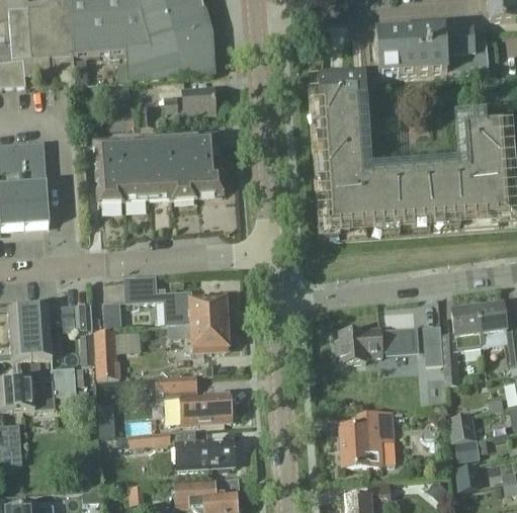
[(31,8),(10,11),(12,60),(23,58),(31,58),(54,55),(74,53),(74,52),(69,0),(49,0),(50,6),(31,8)]
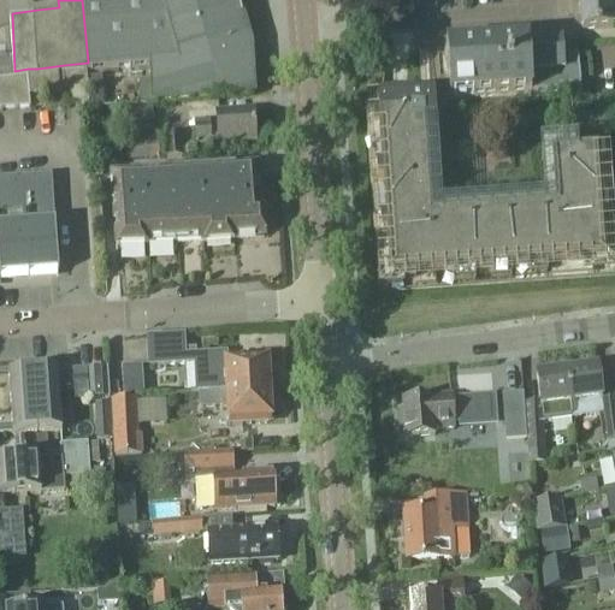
[(82,0),(88,61),(151,58),(178,55),(163,0),(82,0)]
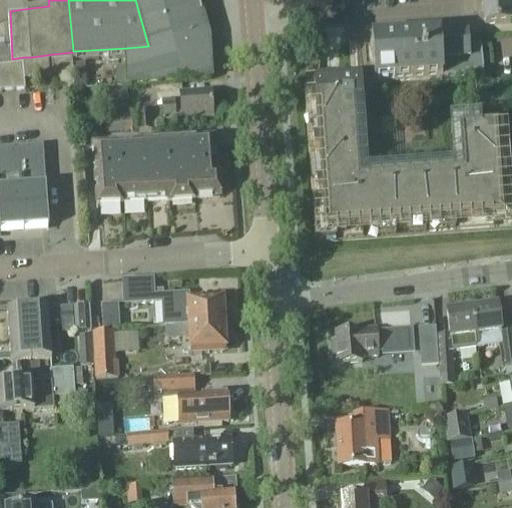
[(135,0),(148,46),(125,48),(127,80),(209,73),(207,33),(195,34),(185,0),(135,0)]
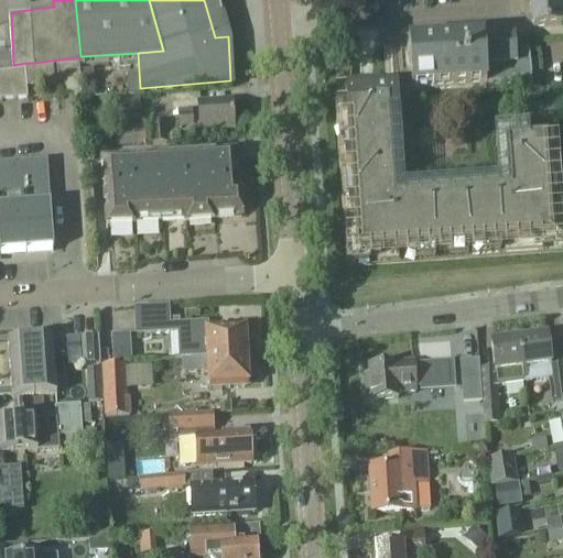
[(530,0),(532,21),(562,19),(562,7),(561,0),(530,0)]
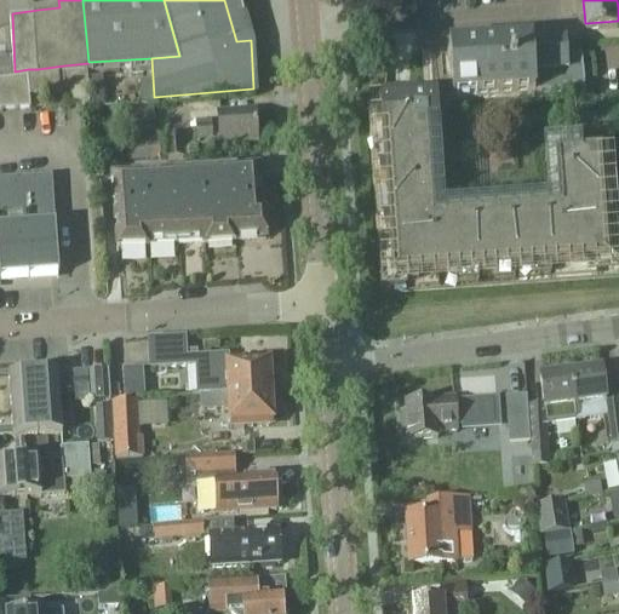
[(567,35),(536,36),(538,68),(534,68),(536,87),(584,85),(582,49),(567,49),(567,35)]
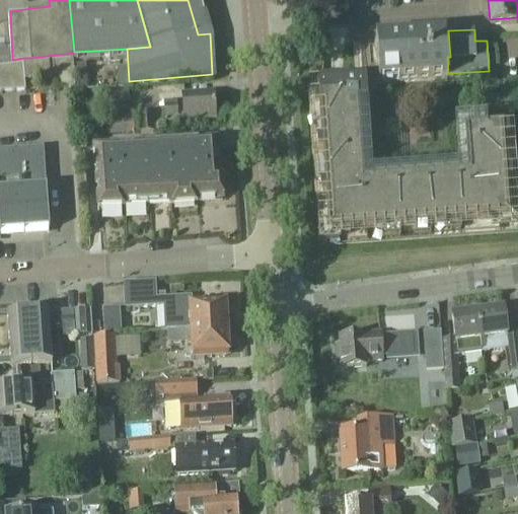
[(423,30),(400,31),(403,76),(426,74),(423,30)]
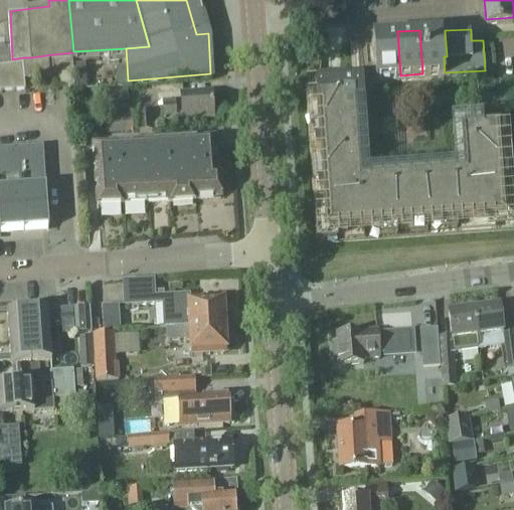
[(445,30),(419,30),(422,73),(445,72),(444,56),(447,56),(445,30)]
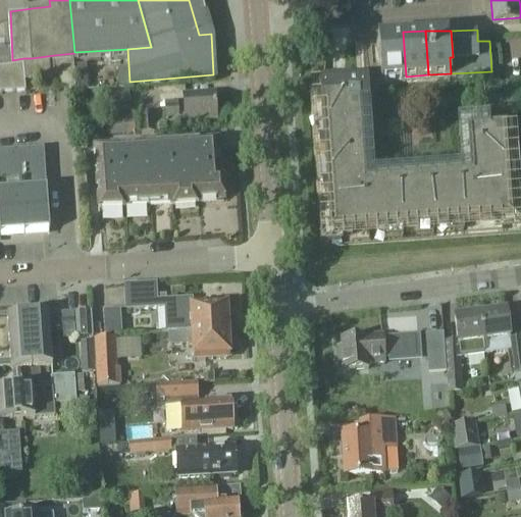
[(403,32),(378,34),(381,78),(406,76),(403,32)]
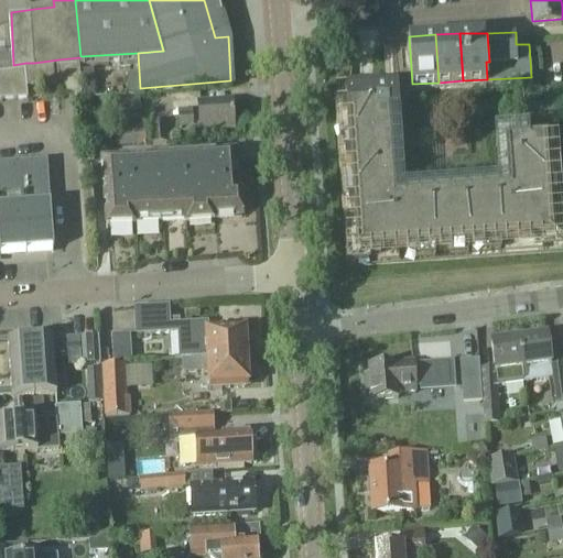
[(58,59),(61,81),(61,89),(82,88),(80,57),(58,59)]
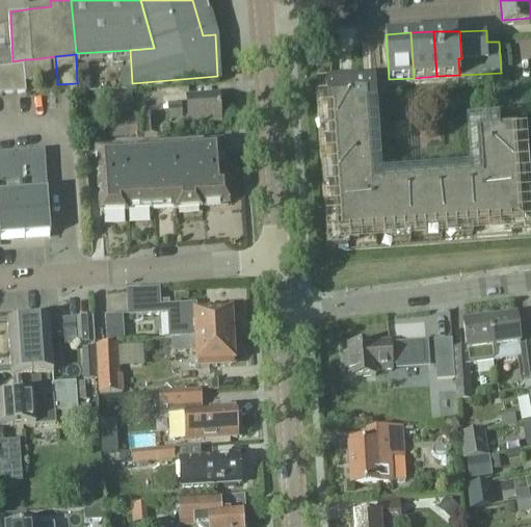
[(36,78),(57,77),(55,56),(32,59),(24,59),(26,79),(36,78)]
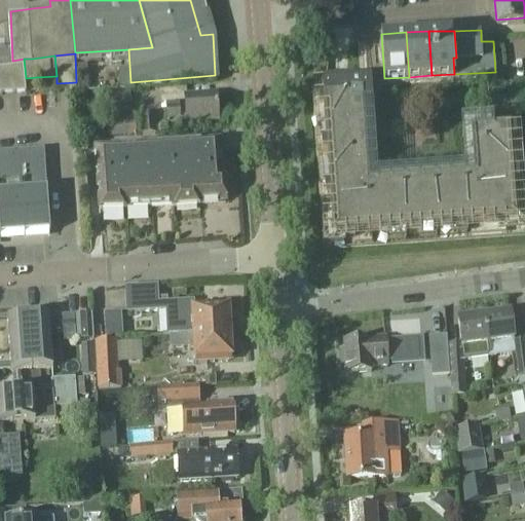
[(26,85),(26,78),(24,59),(12,61),(13,86),(26,85)]
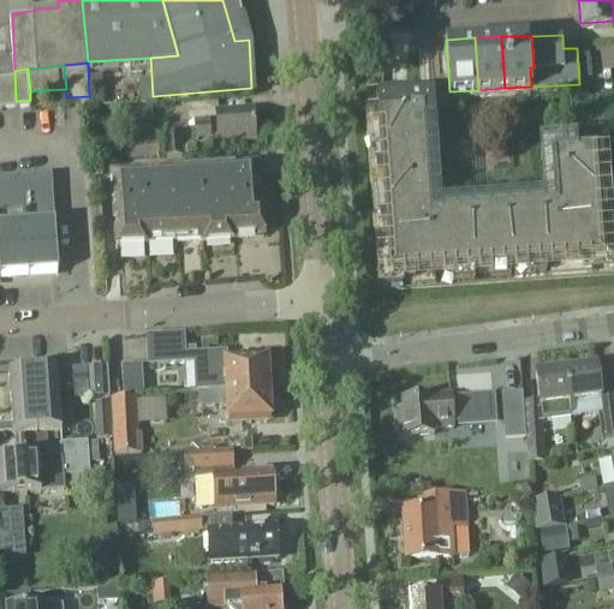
[(0,79),(1,102),(16,101),(15,71),(0,71),(0,79)]
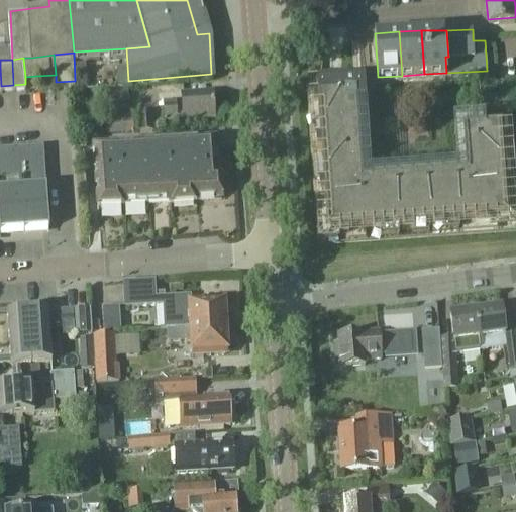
[(316,81),(306,82),(318,239),(332,237),(366,235),(498,226),(515,224),(515,185),(511,122),(491,123),(483,124),(482,114),(455,116),(458,163),(369,170),(362,77),(316,81)]
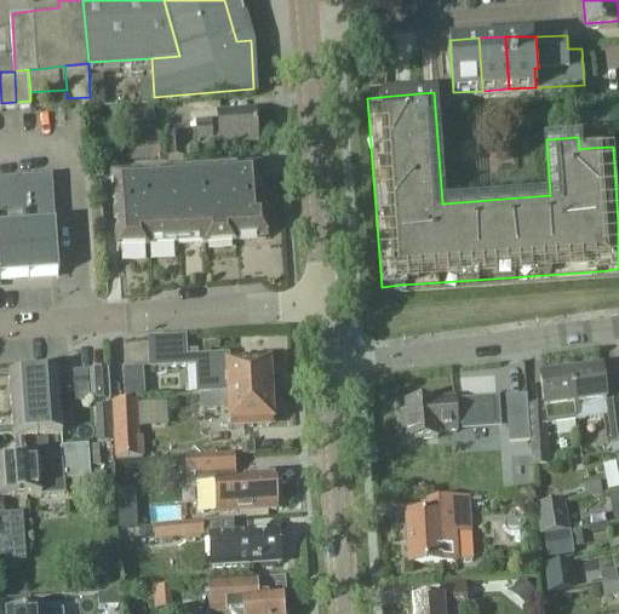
[(136,102),(118,103),(119,119),(137,118),(136,102)]
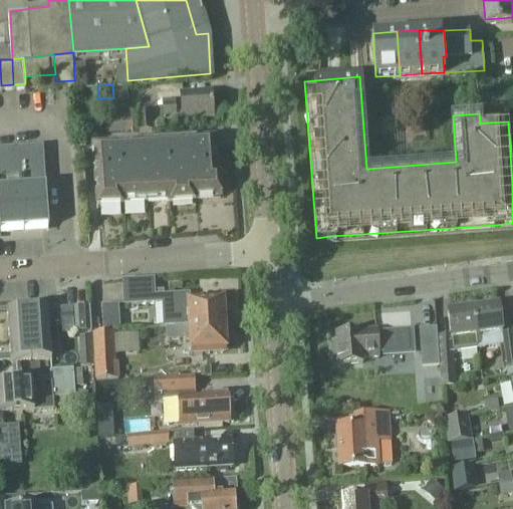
[(212,113),(211,88),(181,90),(181,101),(178,101),(178,96),(165,97),(166,116),(182,115),(212,113)]
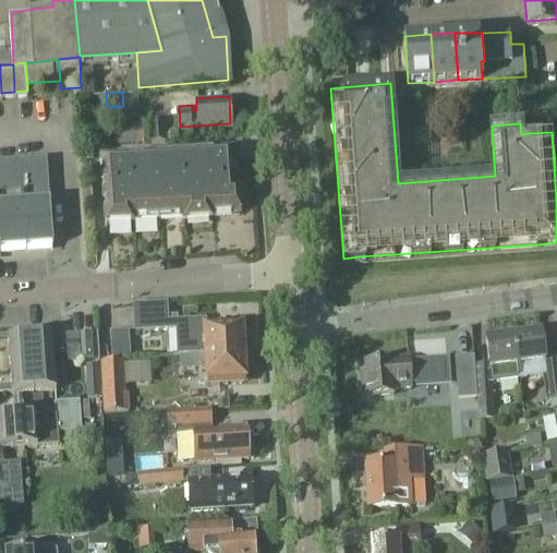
[(153,137),(167,136),(167,117),(152,117),(153,137)]
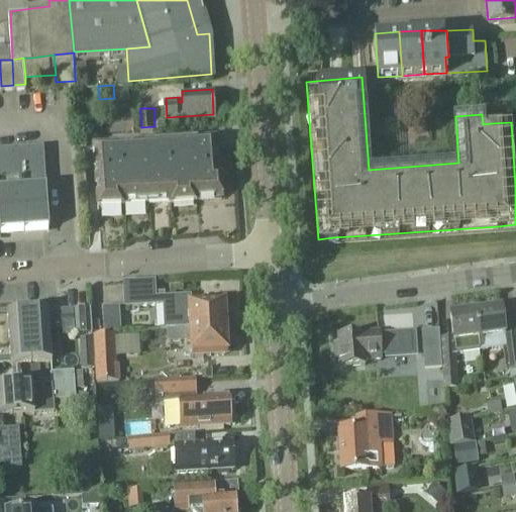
[(111,129),(135,127),(134,114),(109,115),(111,129)]
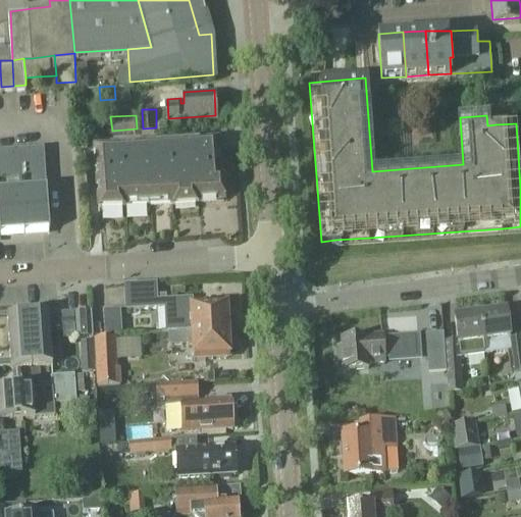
[(220,172),(217,136),(94,146),(99,208),(125,206),(125,205),(172,201),(172,202),(198,200),(198,199),(223,197),(222,172),(220,172)]
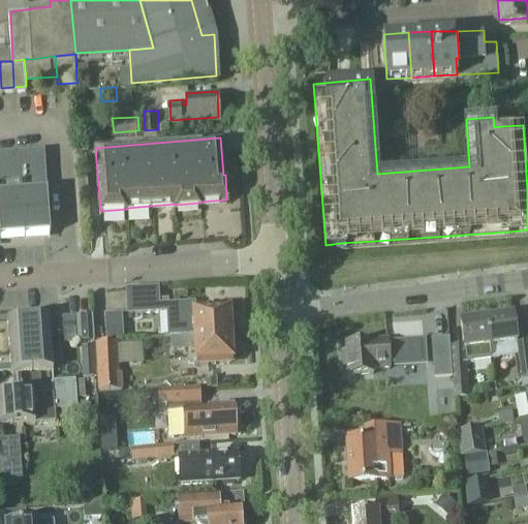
[(44,145),(19,147),(0,148),(0,233),(24,232),(51,229),(44,145)]
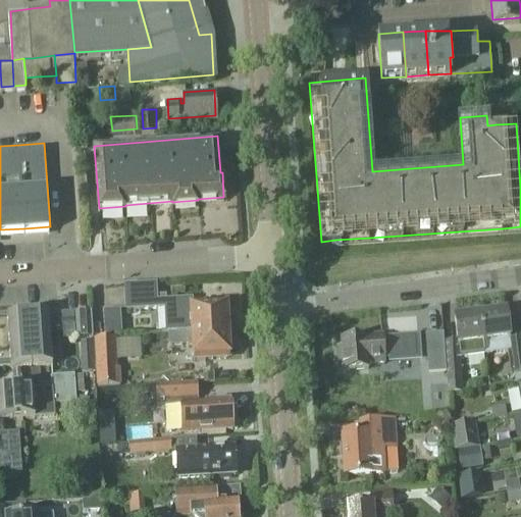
[(228,325),(227,300),(210,301),(210,299),(194,299),(194,294),(157,295),(156,277),(124,279),(125,305),(166,302),(167,329),(169,329),(228,325)]
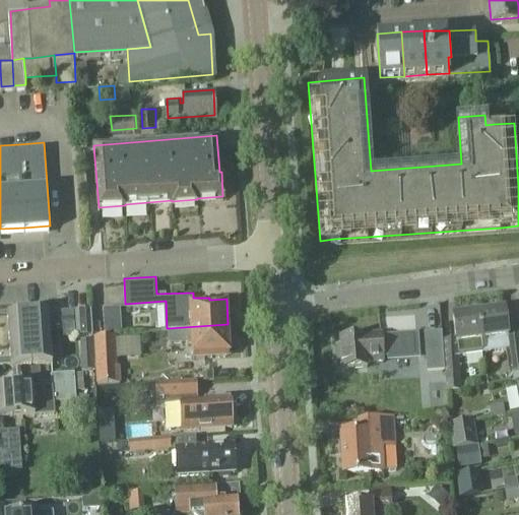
[(479,307),(483,334),(509,331),(505,304),(479,307)]
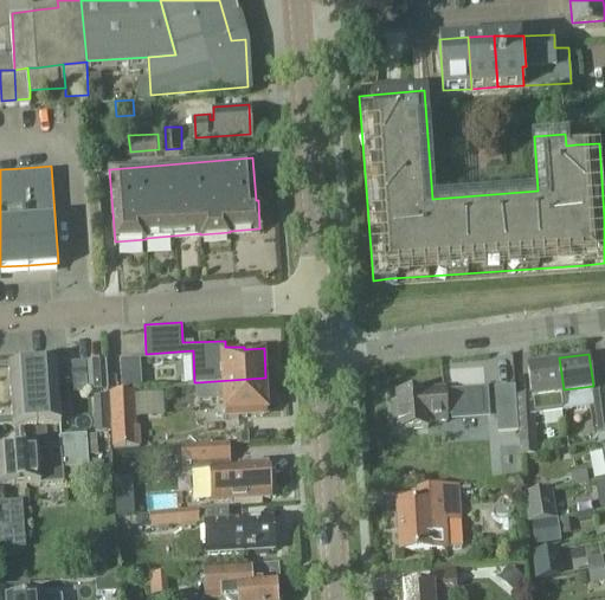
[(89,386),(110,385),(108,356),(87,357),(87,360),(88,375),(89,386)]
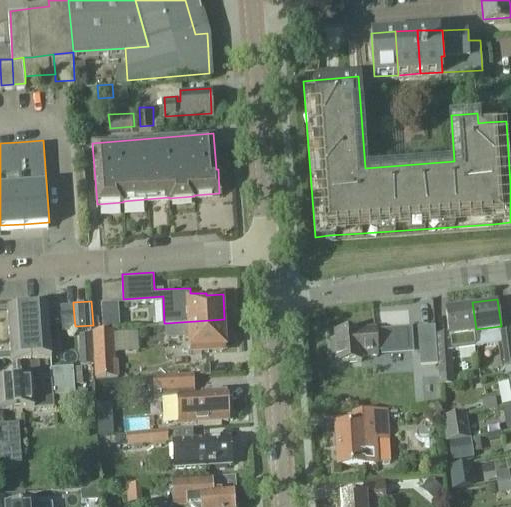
[(451,332),(476,329),(472,302),(447,305),(451,332)]
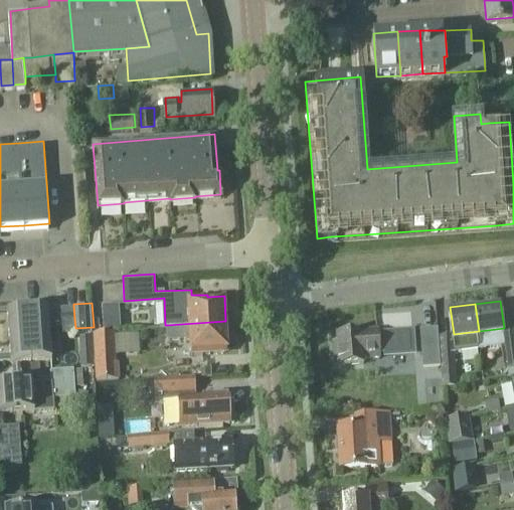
[(0,359),(52,356),(49,321),(49,308),(49,306),(0,309),(0,359)]
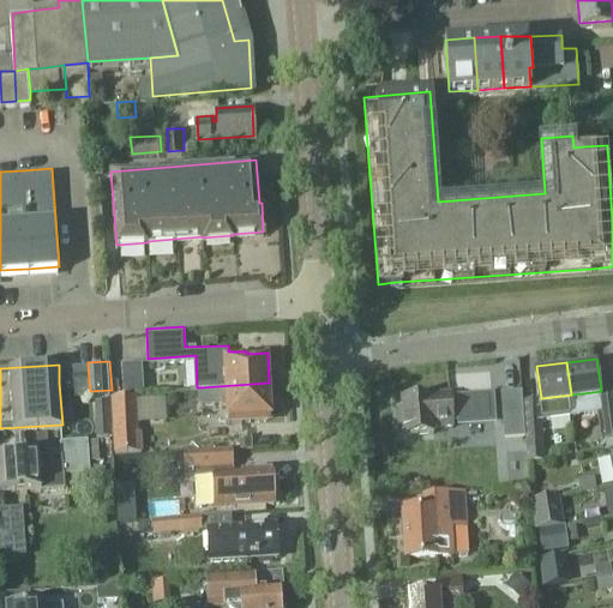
[(88,365),(59,367),(59,383),(89,380),(88,365)]
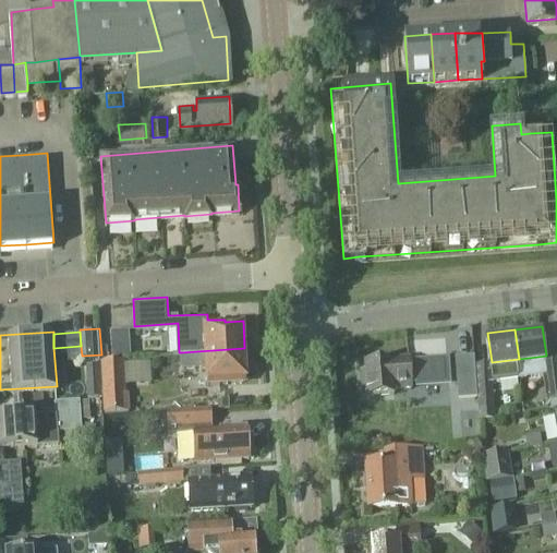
[(126,341),(113,343),(113,353),(126,352),(126,341)]
